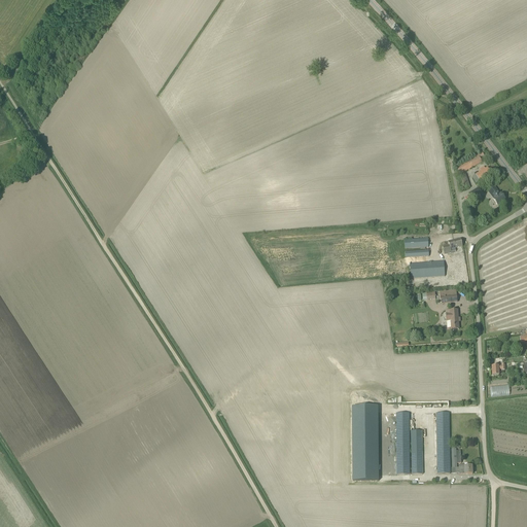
[(455,169),(459,175),(482,163),(480,159),(484,156),(483,153),(455,169)]
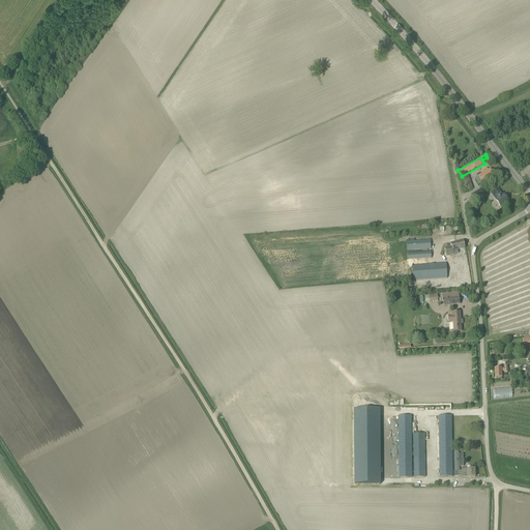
[(494,175),(490,169),(488,170),(487,168),(482,171),(483,173),(478,176),(478,177),(475,179),(479,184),(482,182),(482,183),(494,175)]
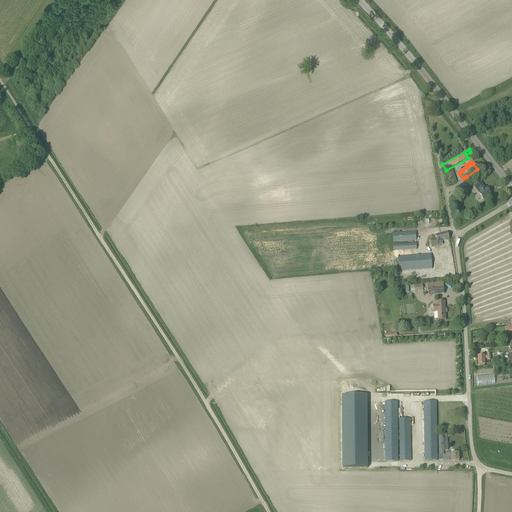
[(451,185),(457,182),(452,170),(447,172),(451,185)]
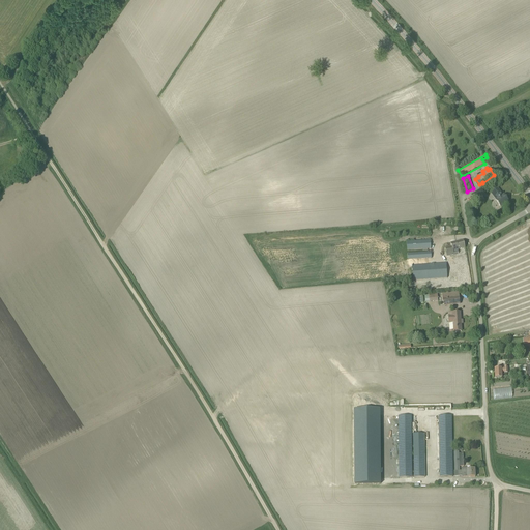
[(475,202),(486,197),(480,189),(471,195),(475,202)]
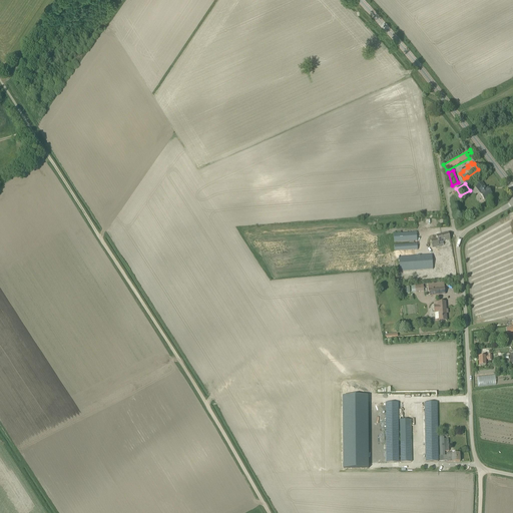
[(488,192),(482,183),(476,187),(480,194),(484,200),(488,197),(489,198),(491,196),(491,195),(492,194),(489,191),(488,192)]
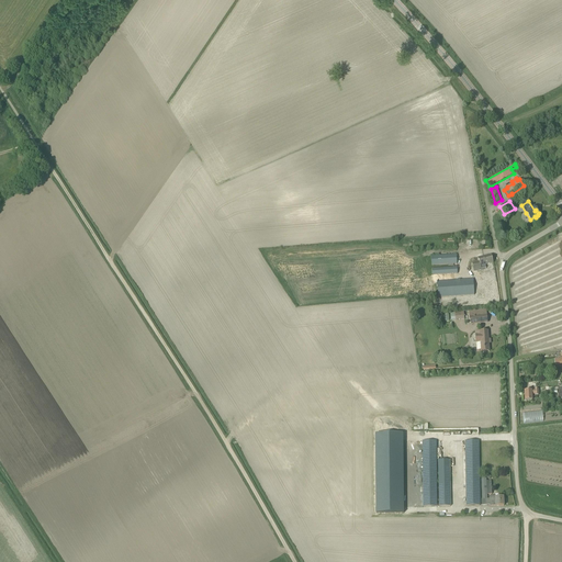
[(453,265),(453,268),(431,269),(433,276),(456,273),(458,273),(457,268),(458,268),(458,263),(457,263),(457,255),(431,257),(431,259),(431,263),(431,266),(453,265)]
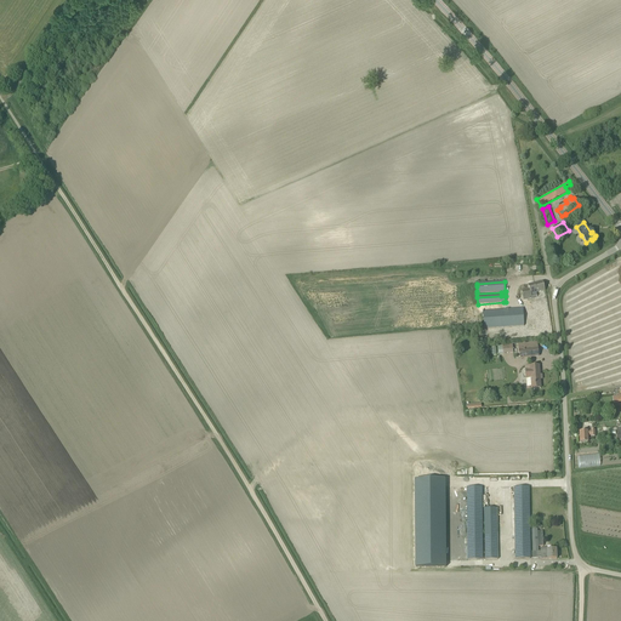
[(542,283),(528,285),(529,290),(522,291),(524,301),(531,298),(537,296),(536,294),(545,291),(542,283)]
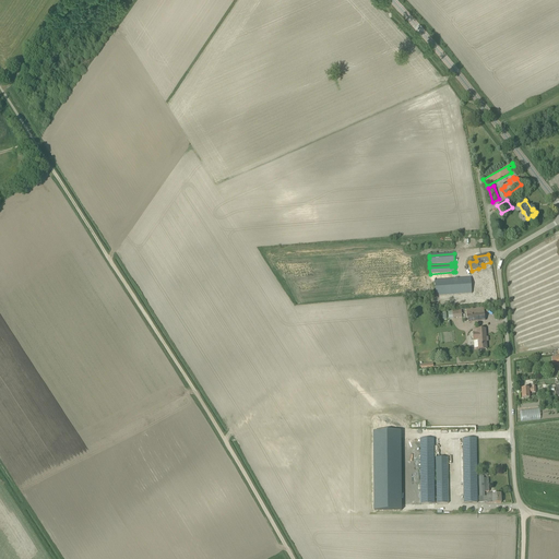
[(459,278),(454,278),(435,281),(436,296),(438,296),(443,296),(472,294),(471,277),(463,278),(463,276),(459,276),(459,278)]
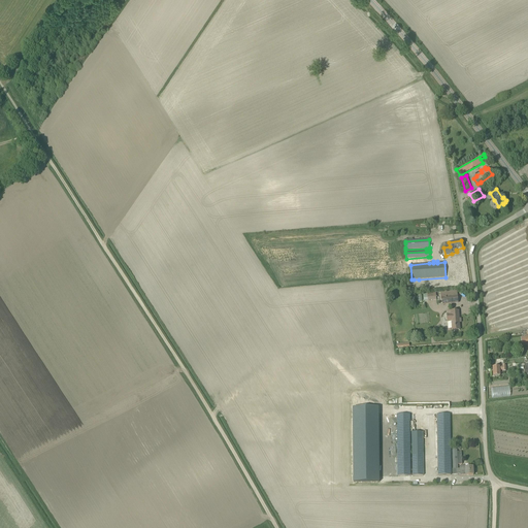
[(435,292),(423,293),(423,301),(435,301),(435,292)]
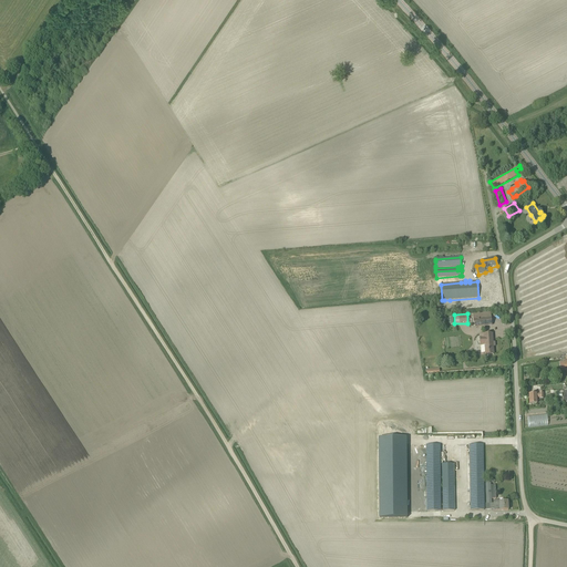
[(474,320),(474,328),(492,326),(491,318),(474,320)]
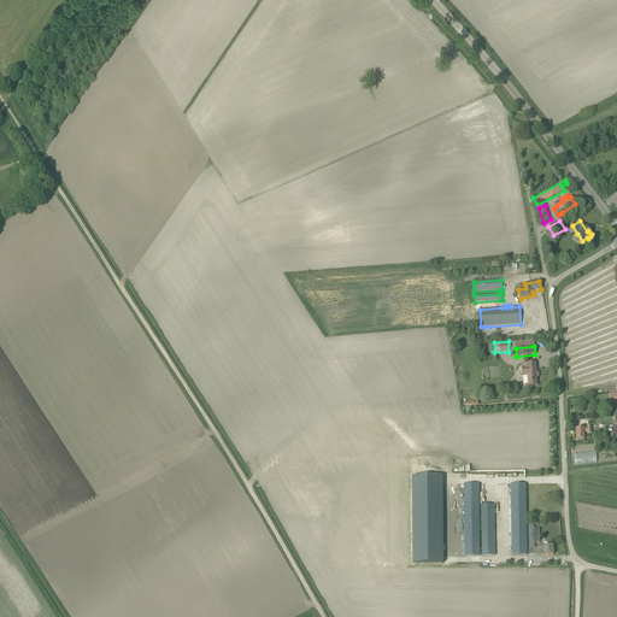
[(538,386),(535,364),(527,364),(527,368),(522,368),(522,376),(523,387),(538,386)]
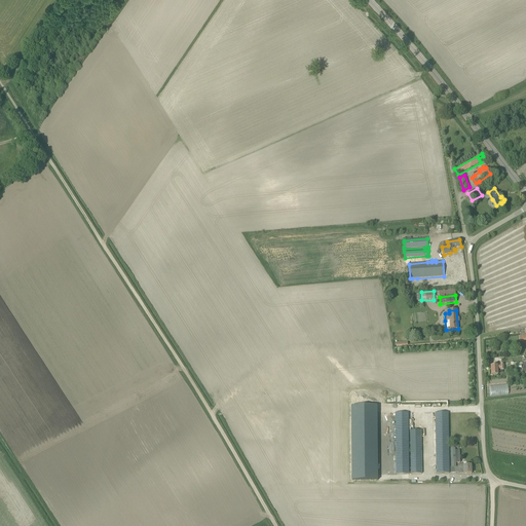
[(497,366),(491,366),(491,375),(498,375),(497,369),(500,369),(500,370),(504,370),(503,365),(500,365),(500,366),(497,366)]
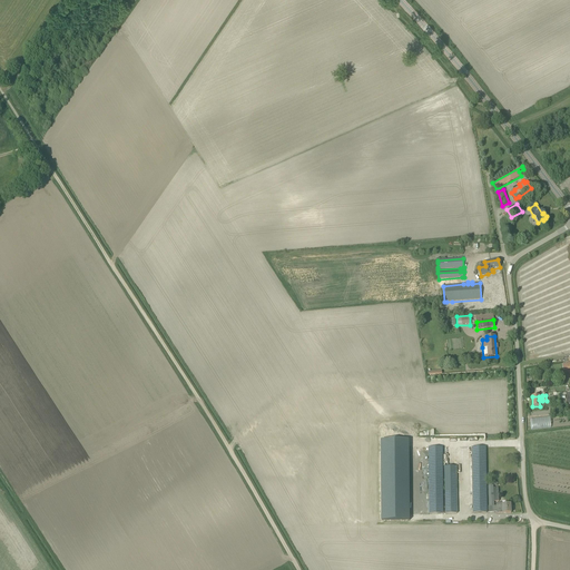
[(550,428),(550,418),(529,419),(530,428),(550,428)]
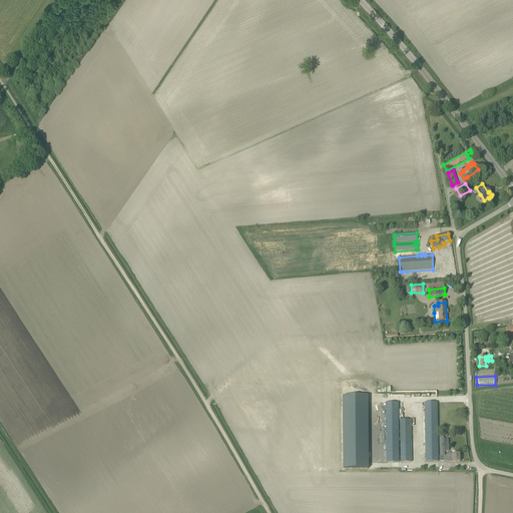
[(343,396),(343,468),(369,468),(369,396),(343,396)]
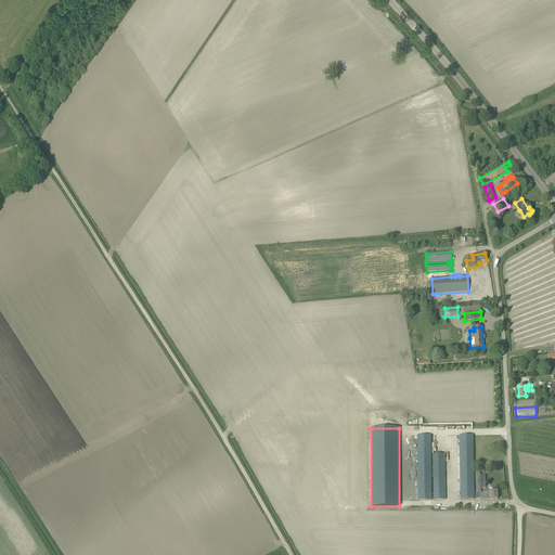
[(417,436),(417,462),(417,464),(417,501),(431,501),(430,436),(417,436)]
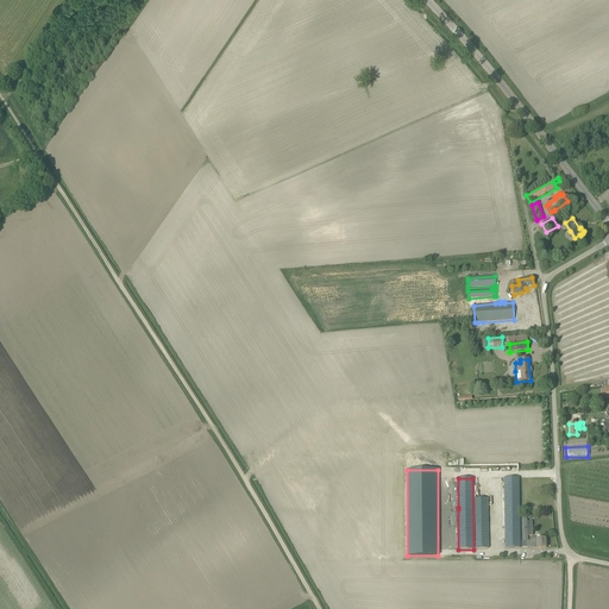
[(506,548),(520,548),(519,478),(504,478),(506,539),(506,548)]
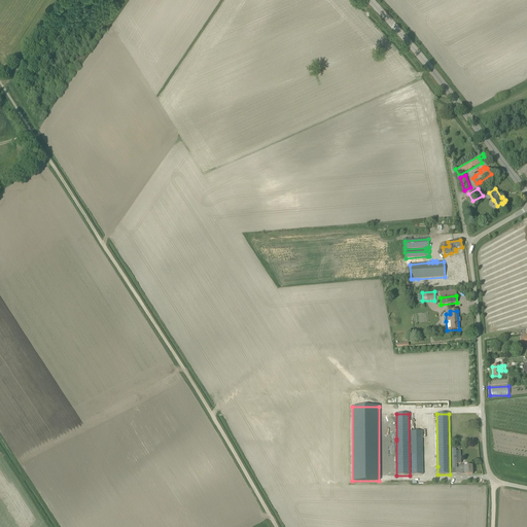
[(412,476),(422,475),(422,431),(411,432),(412,476)]
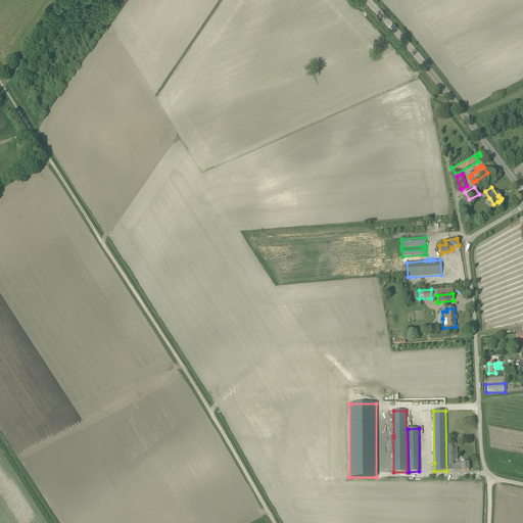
[(457,447),(453,448),(453,445),(448,445),(448,455),(448,465),(454,465),(453,461),(458,460),(457,447)]
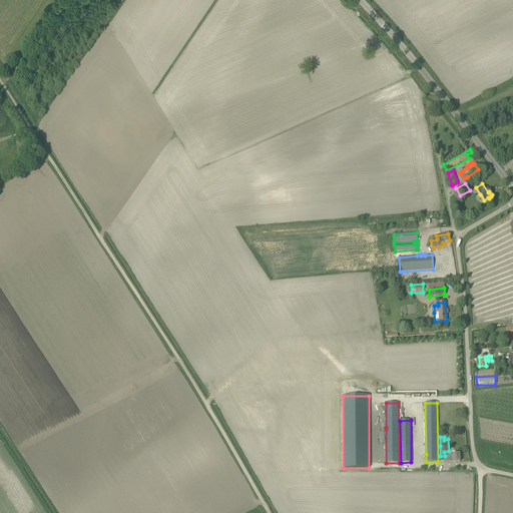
[(452,453),(447,453),(447,462),(453,462),(460,462),(460,454),(452,455),(452,453)]
